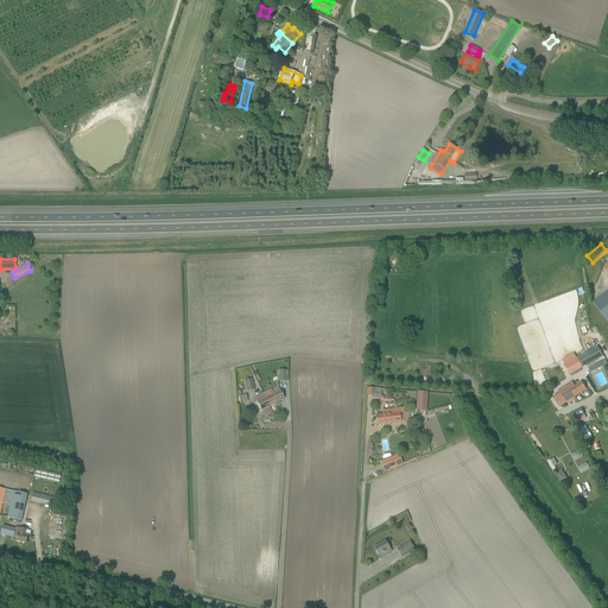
[(607,290),(593,303),(607,322),(607,290)]
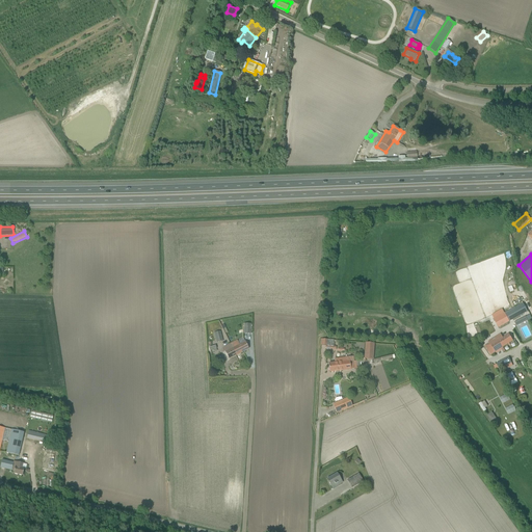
[(494,319),(499,327),(528,312),(523,303),(494,319)]
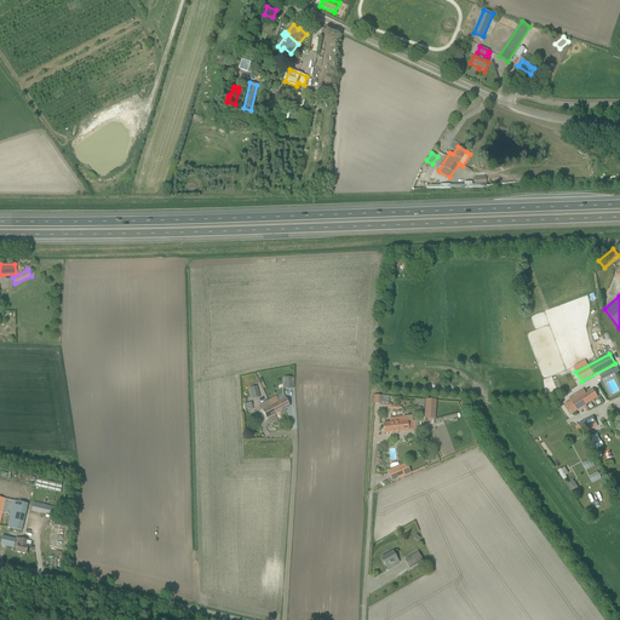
[(250,388),(253,400),(260,397),(257,386),(250,388)]
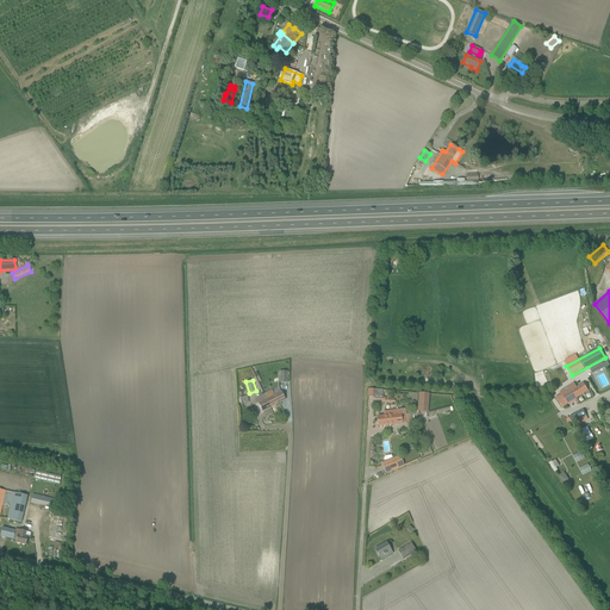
[(564,408),(589,391),(583,383),(577,387),(574,384),(560,392),(561,393),(556,397),(564,408)]
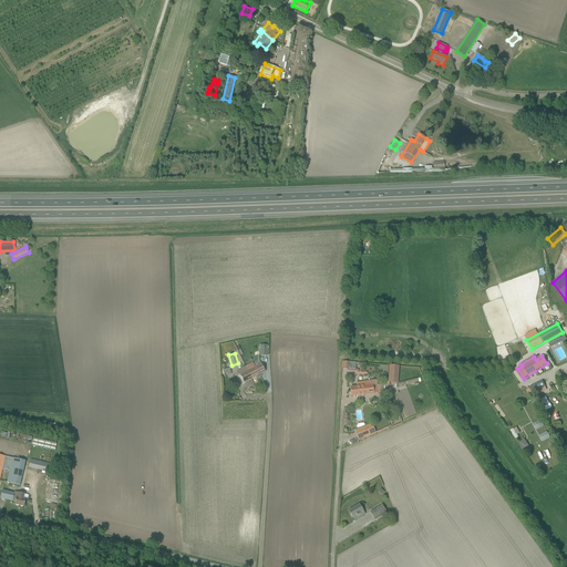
[(251,379),(265,372),(261,364),(255,368),(253,363),(246,367),(251,379)]
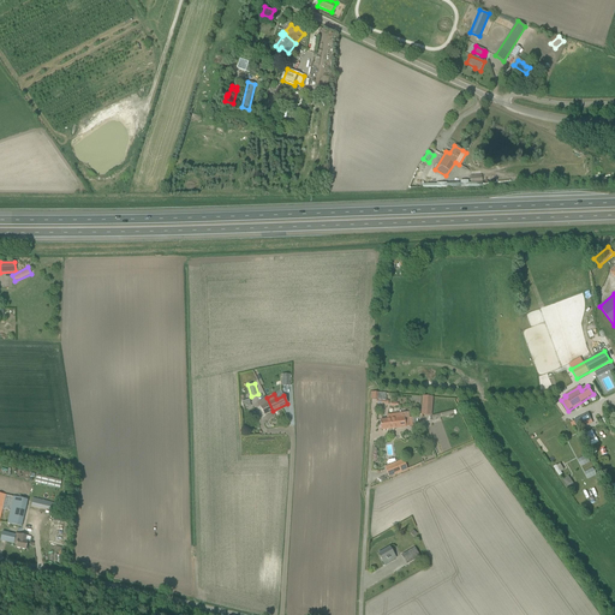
[(423,396),(422,415),(431,416),(433,396),(423,396)]
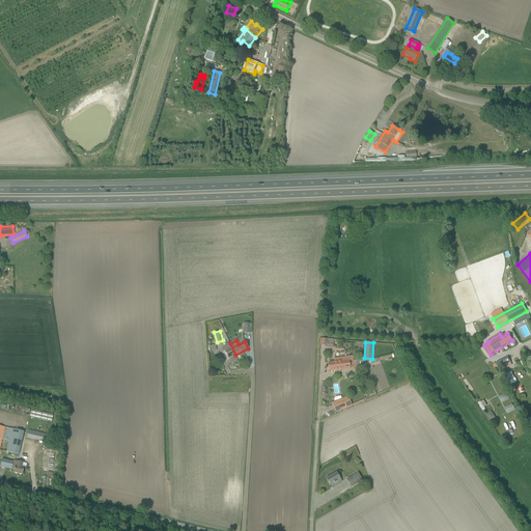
[(235,355),(230,343),(223,346),(228,359),(235,355)]
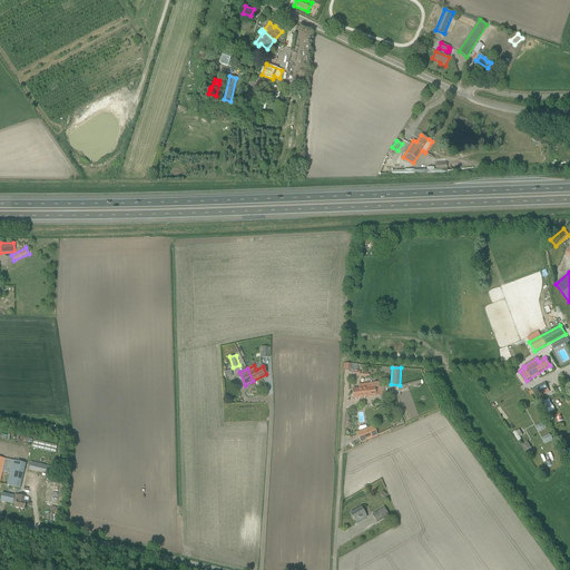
[(353,390),(353,399),(383,395),(382,392),(386,392),(385,383),(381,384),(382,386),(380,386),(379,382),(360,384),(360,389),(353,390)]
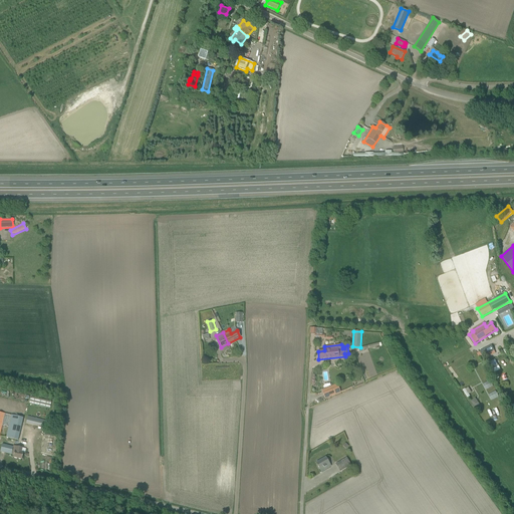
[(494,350),(492,345),(480,351),(482,356),(494,350)]
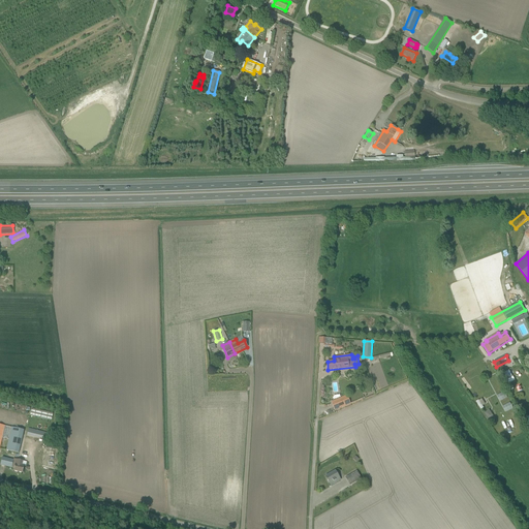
[(511,375),(509,370),(501,374),(504,379),(511,375)]
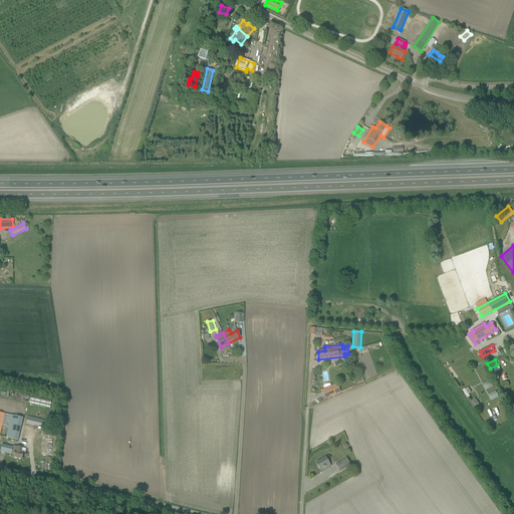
[(336,384),(322,391),(325,399),(340,393),(336,384)]
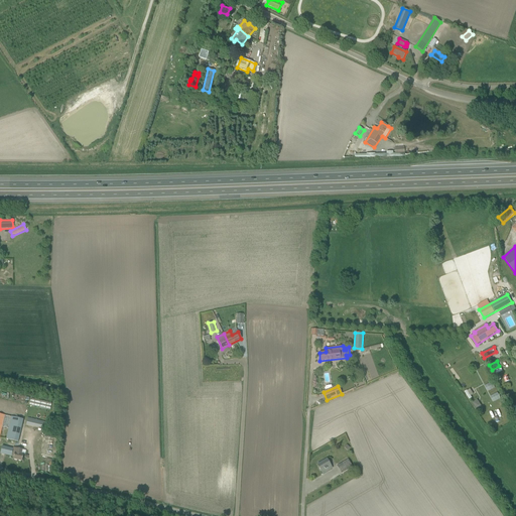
[(11,416),(6,439),(18,442),(23,419),(11,416)]
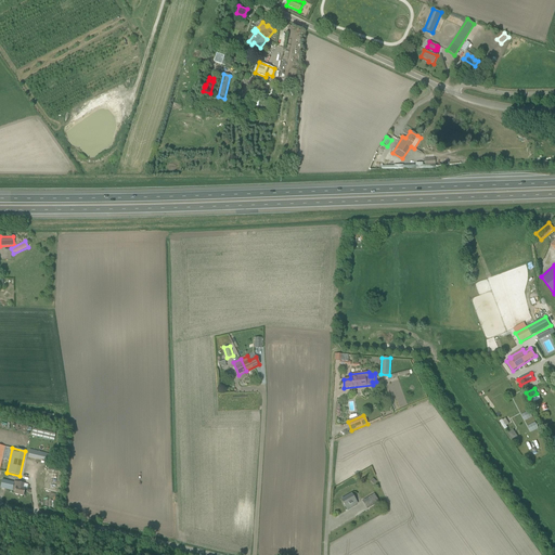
[(29,450),(28,456),(48,461),(49,454),(29,450)]
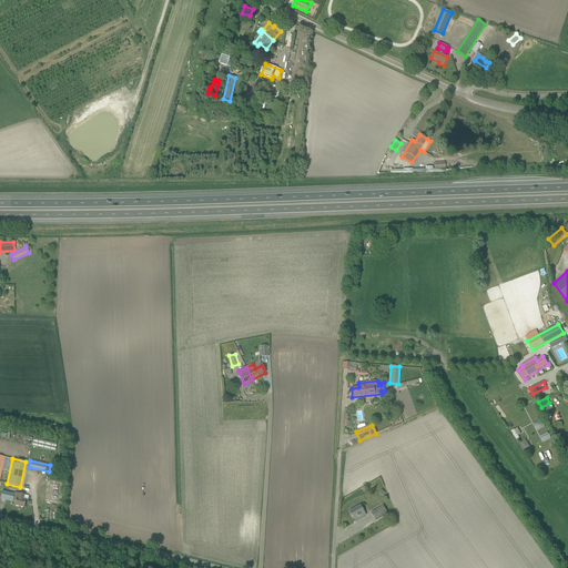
[(52,478),(48,498),(60,501),(64,482),(52,478)]
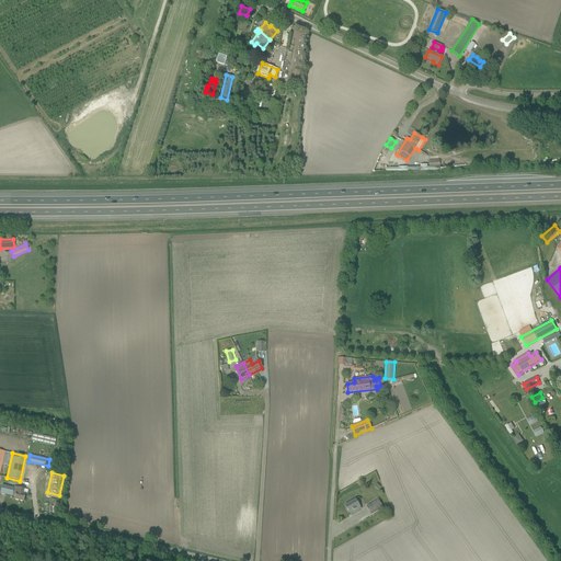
[(14,499),(24,501),(26,493),(23,493),(24,489),(14,487),(14,488),(2,485),(0,493),(15,496),(14,499)]
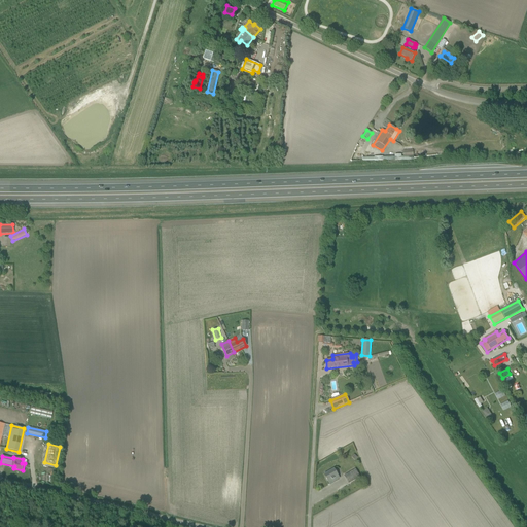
[(335,481),(339,479),(334,469),(324,475),(329,484),(328,481),(334,478),(335,481)]
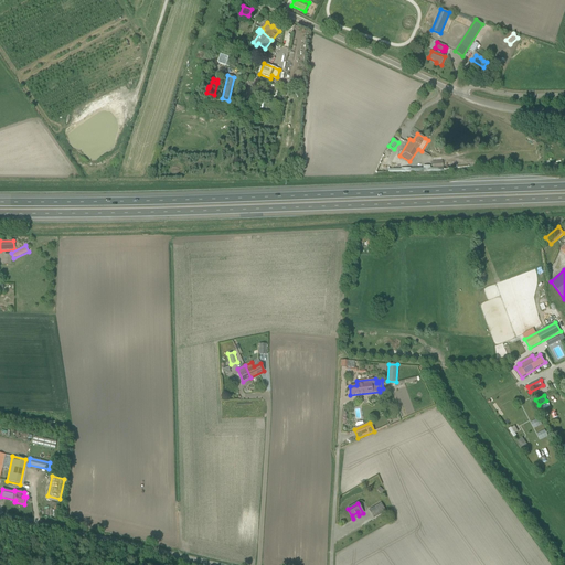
[(369,510),(374,518),(385,511),(381,503),(369,510)]
